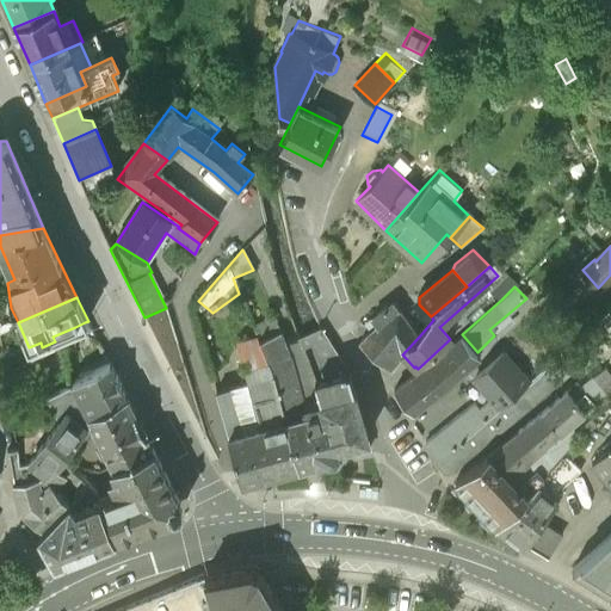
[(390,369),(402,355),(419,337),(393,304),(374,321),(377,326),(358,344),(390,369)]
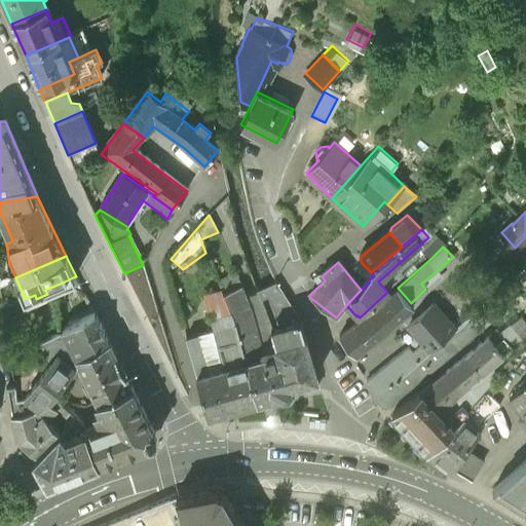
[(525,276),(520,269),(468,316),(478,326),(525,282),(525,276)]
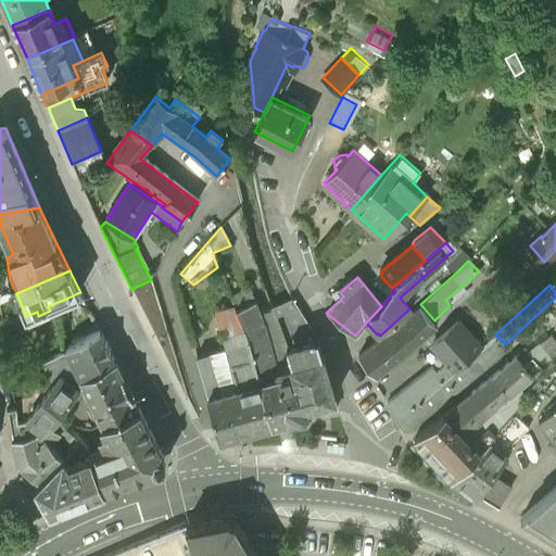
[(248,341),(257,376),(277,370),(263,324),(258,313),(249,289),(230,297),(232,305),(248,341)]
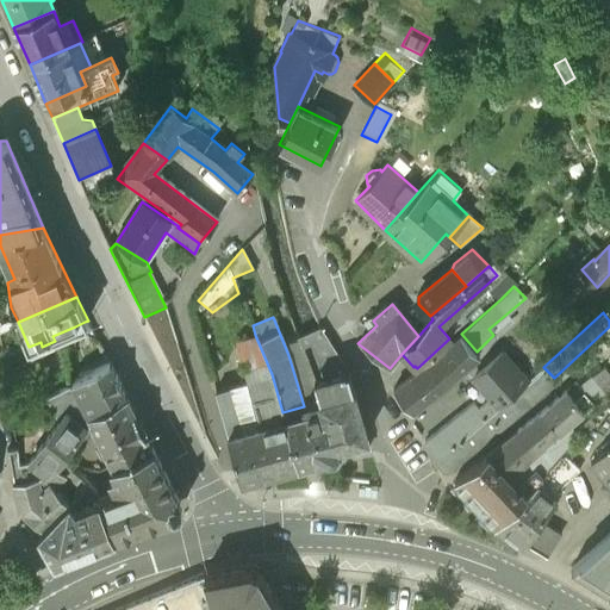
[(91,334),(85,322),(75,327),(80,337),(91,334)]
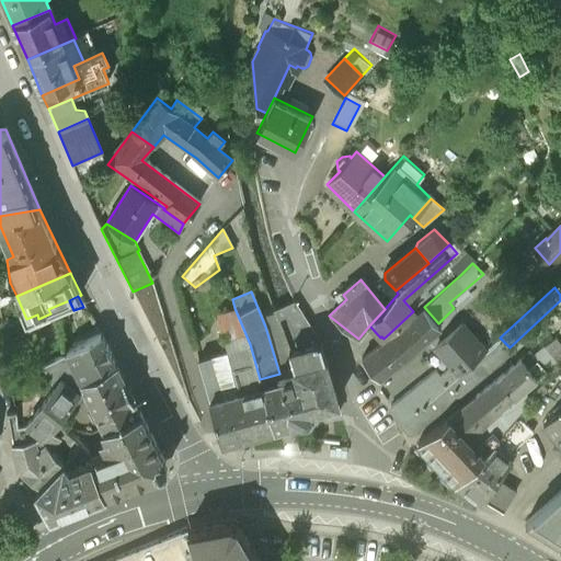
[(321,341),(320,342),(295,301),(274,310),(296,369),(279,374),(260,379),(273,430),(340,411),(323,352),(321,341)]
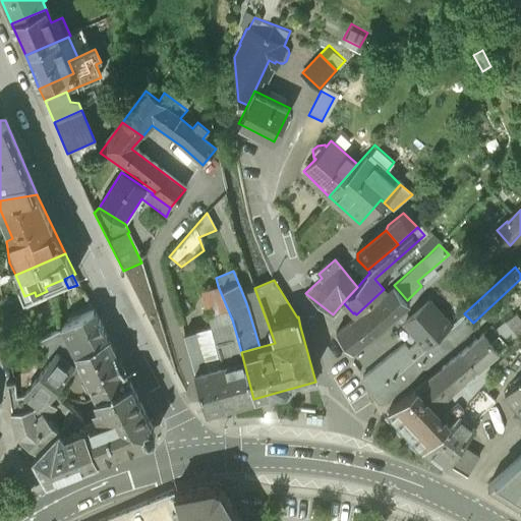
[(374,301),(390,320),(409,302),(407,300),(394,285),(374,301)]
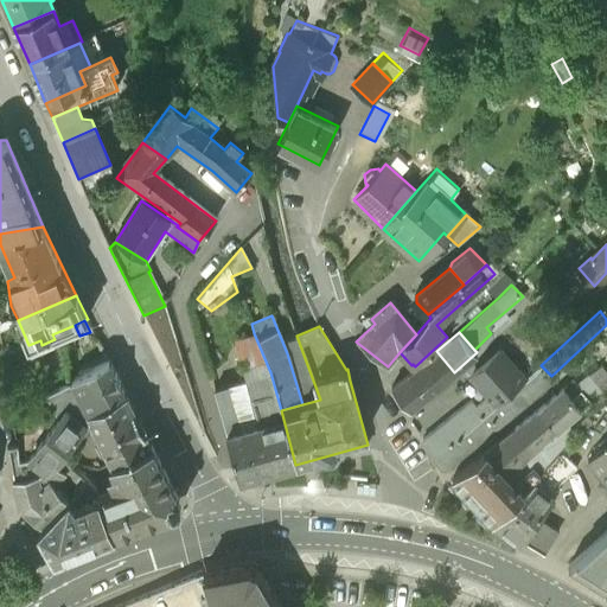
[(295,465),(281,410),(270,372),(254,333),(234,338),(246,382),(257,426),(227,435),(240,480),(295,465)]
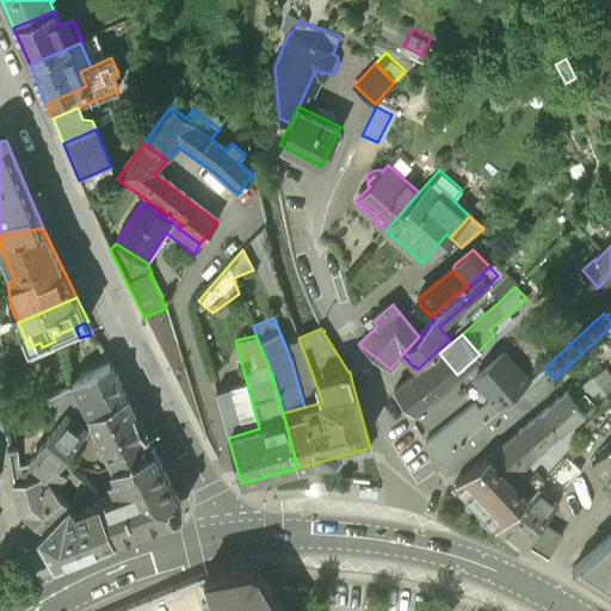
[(298,338),(284,344),(289,356),(304,407),(322,402),(298,338)]
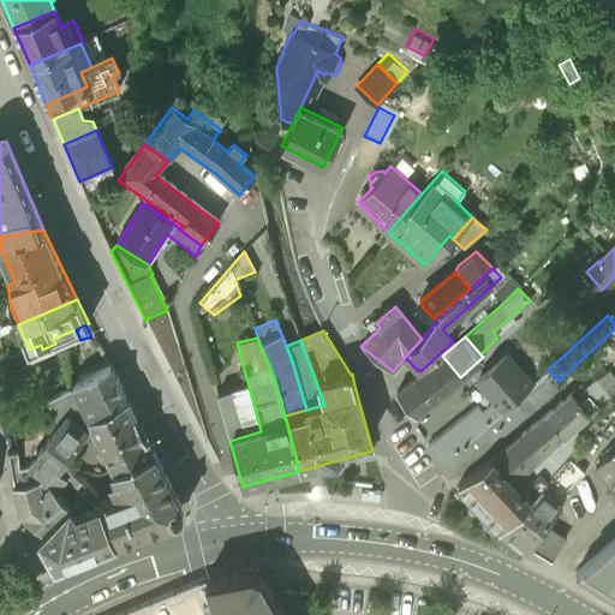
[(415,416),(460,377),(442,356),(396,395),(415,416)]
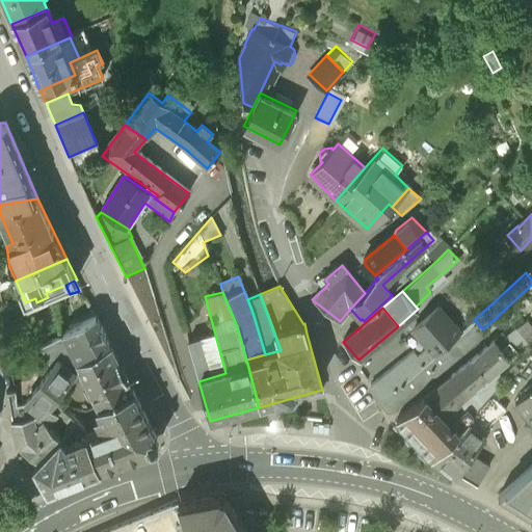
[(437,308),(413,329),(435,354),(459,331),(437,308)]
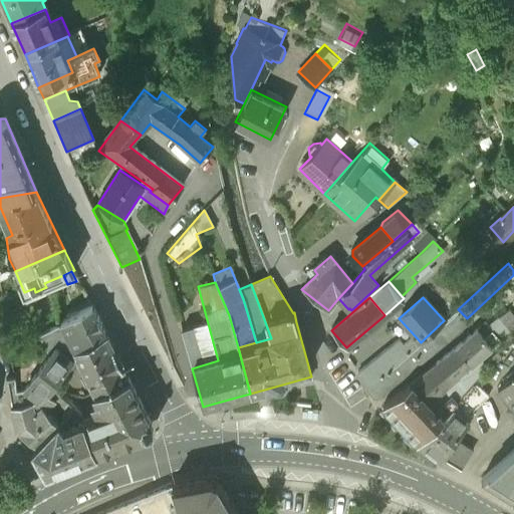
[(91,305),(60,321),(73,350),(106,333),(91,305)]
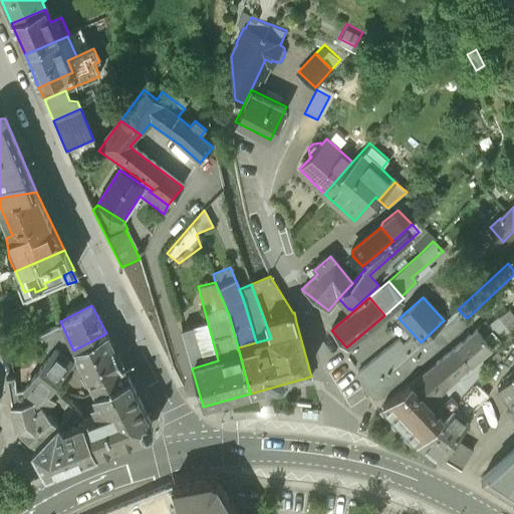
[(513,314),(509,307),(488,325),(492,330),(499,339),(510,329),(513,332),(513,331),(513,314)]
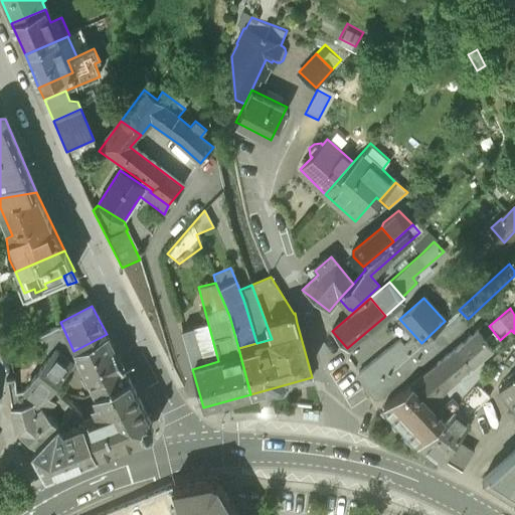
[(470,322),(468,319),(459,310),(445,321),(421,343),(416,347),(368,389),(366,390),(373,397),(378,397),(470,322)]
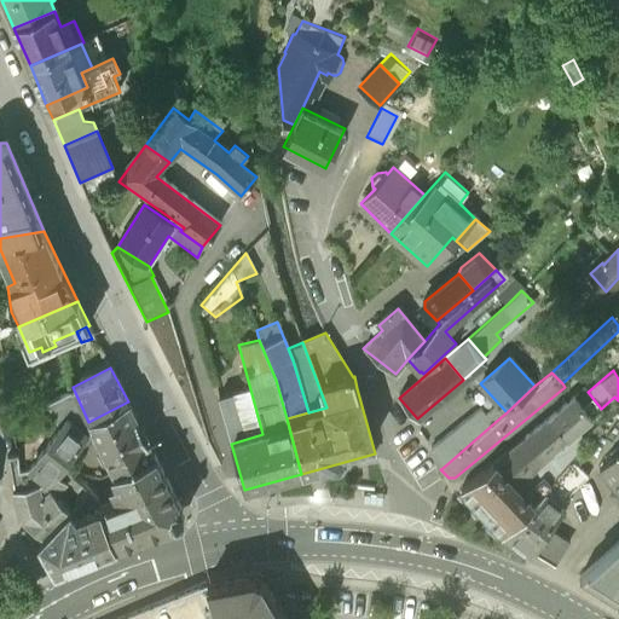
[(62,464),(91,426),(88,422),(73,387),(47,400),(59,423),(30,464),(32,466),(47,476),(56,469),(62,464)]
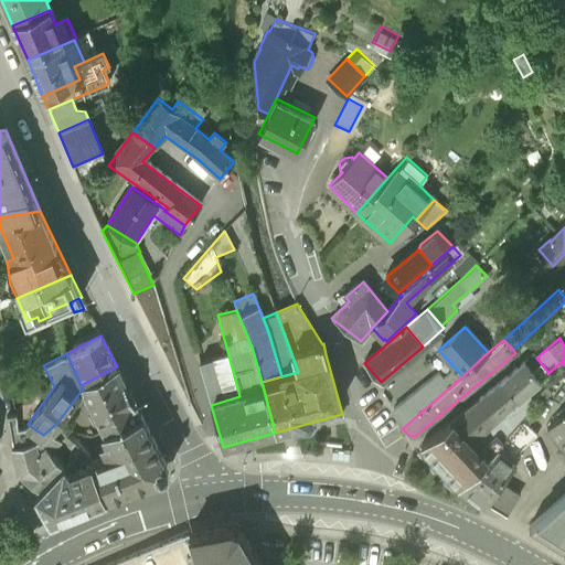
[(199,364),(211,405),(240,396),(228,355),(199,364)]
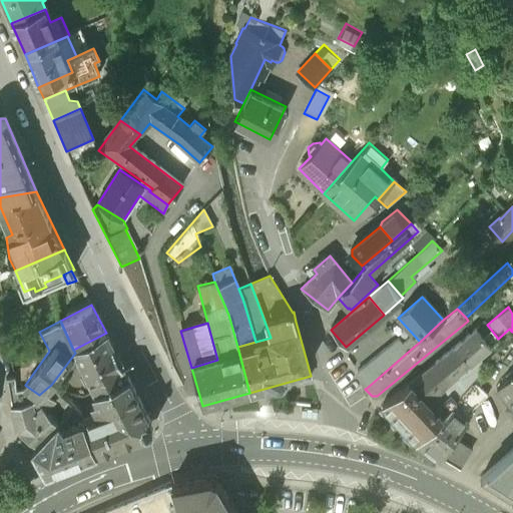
[(476,328),(455,345),(469,364),(477,357),(491,346),(483,337),(476,328)]
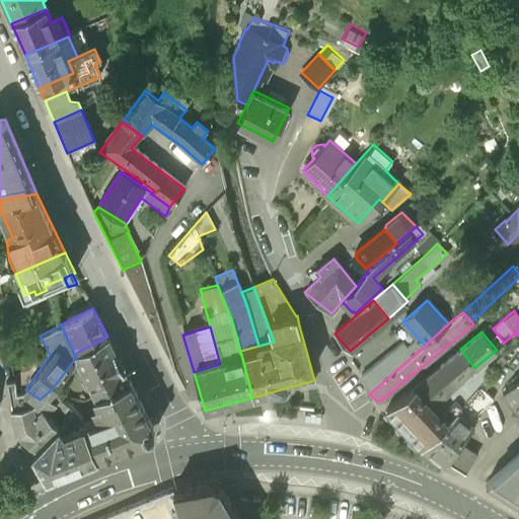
[(497,334),(489,341),(497,350),(504,343),(497,334)]
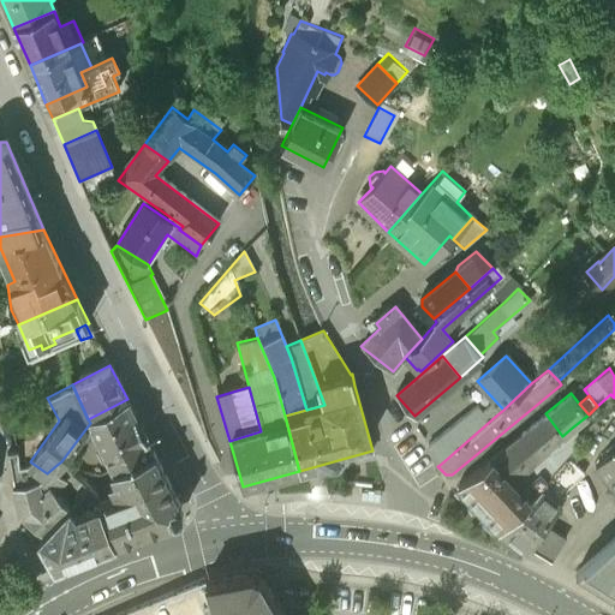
[(154,452),(127,399),(88,419),(90,423),(101,446),(96,448),(101,459),(107,457),(113,469),(154,452)]
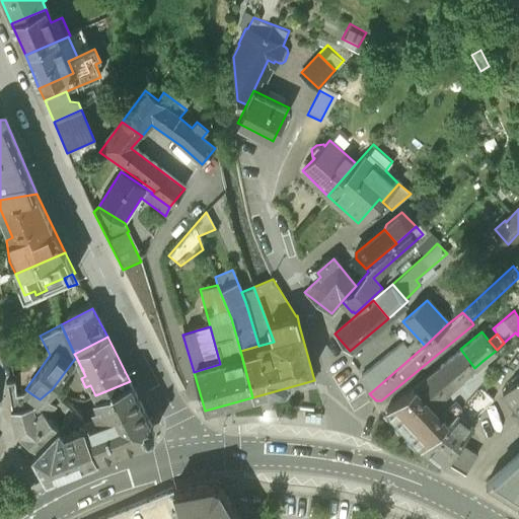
[(360,376),(371,392),(420,350),(415,341),(405,347),(402,343),(360,376)]
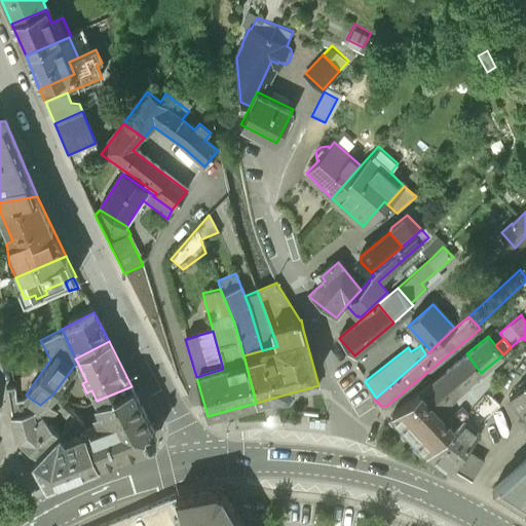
[(445,372),(461,390),(481,373),(466,353),(445,372)]
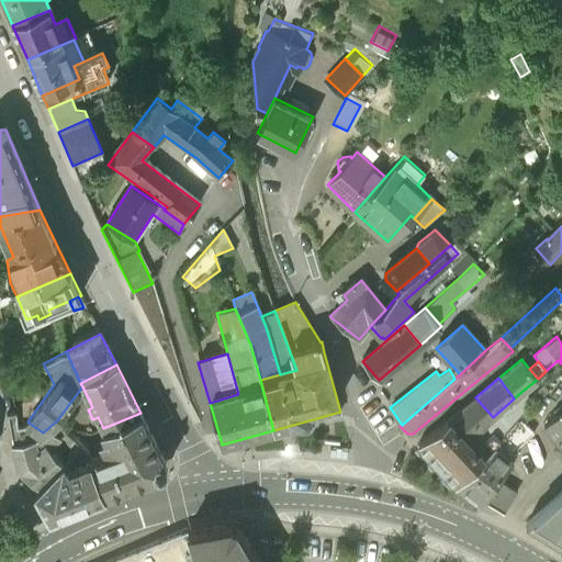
[(534,402),(523,391),(514,398),(493,417),(467,440),(476,449),(494,431),(501,439),(519,418),(534,402)]
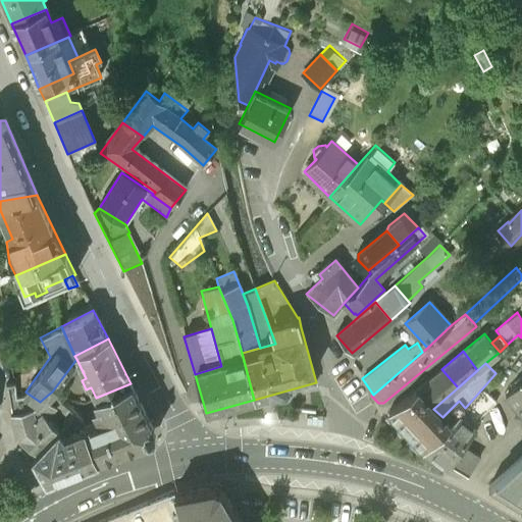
[(433,409),(458,387),(441,369),(417,389),(433,409)]
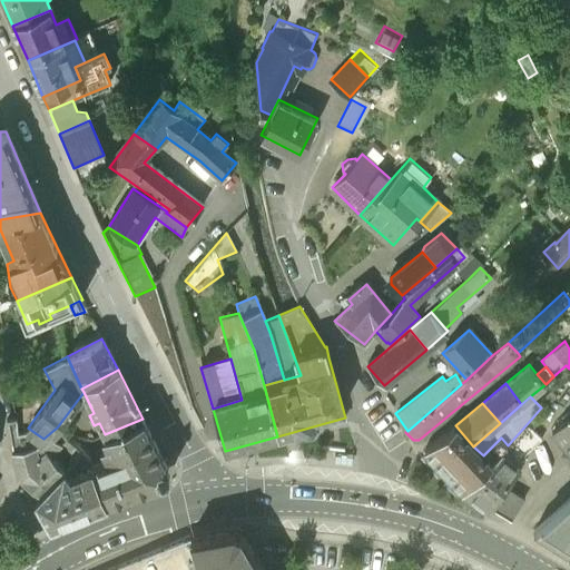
[(43,439),(29,429),(20,430),(17,414),(7,418),(13,449),(38,444),(43,439)]
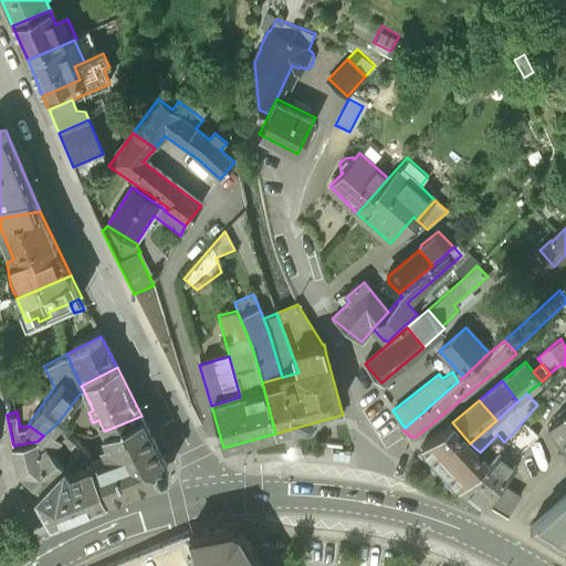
[(565,412),(549,428),(565,447),(565,412)]
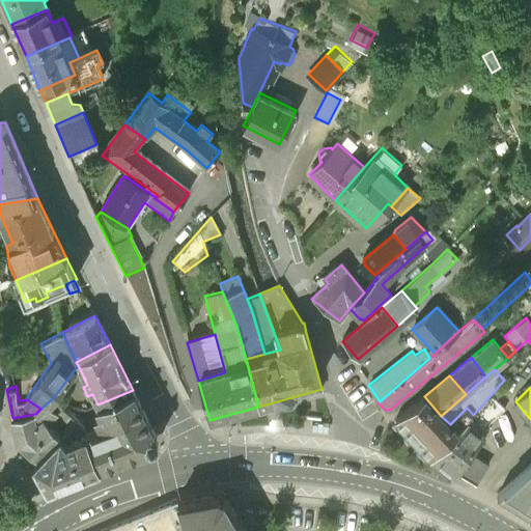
[(103,428),(85,436),(100,468),(152,446),(156,436),(133,390),(98,404),(101,413),(95,415),(103,428)]
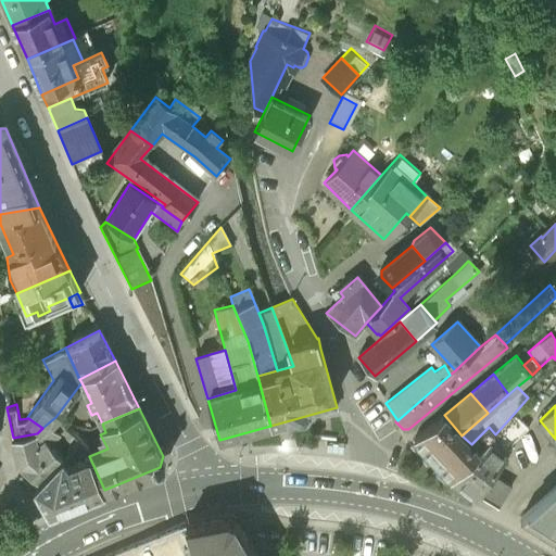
[(514,414),(495,434),(453,481),(477,496),(479,493),(500,505),(510,487),(492,475),(515,445),(512,442),(529,427),(514,414)]
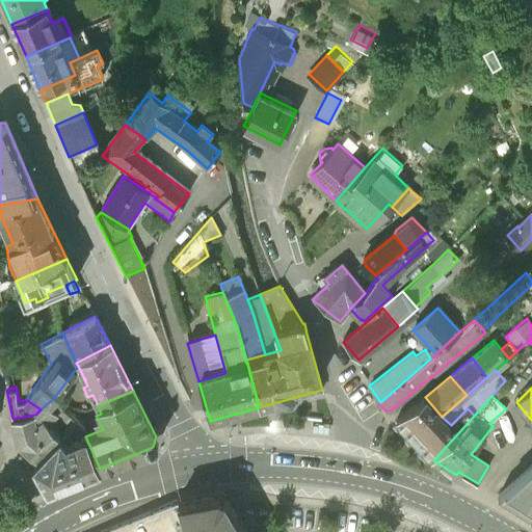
[(451,425),(442,417),(425,397),(396,420),(414,440),(433,460),(474,416),(468,408),(451,425)]
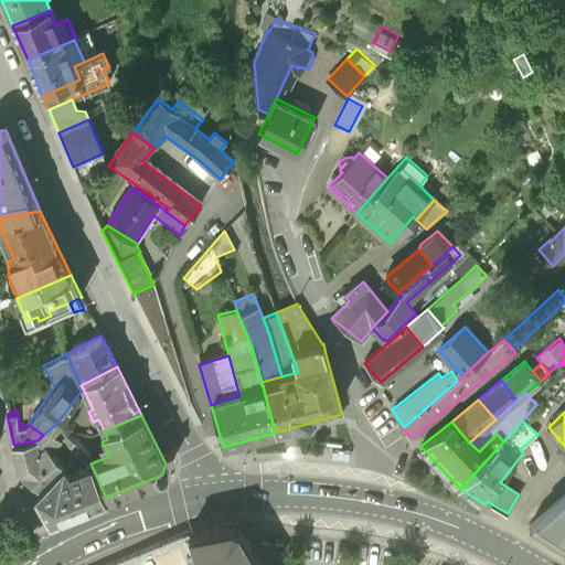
[(18,469),(41,488),(64,464),(50,447),(59,438),(51,428),(43,435),(38,440),(13,445),(18,469)]
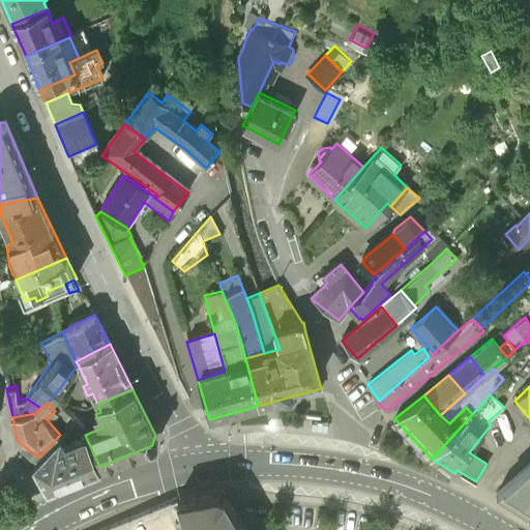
[(85,435),(66,442),(60,435),(38,458),(33,463),(46,483),(54,486),(99,467),(85,435)]
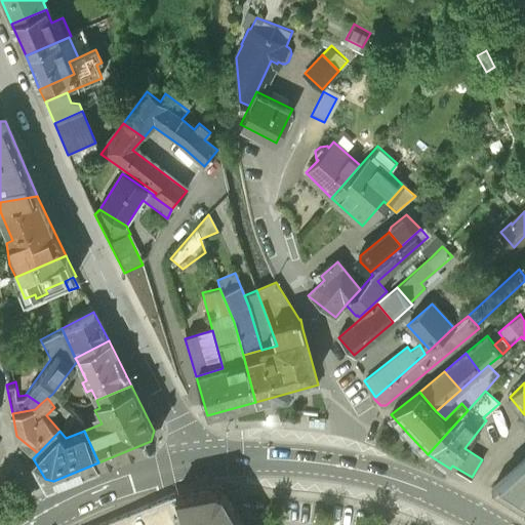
[(524,458),(491,489),(524,509),(524,458)]
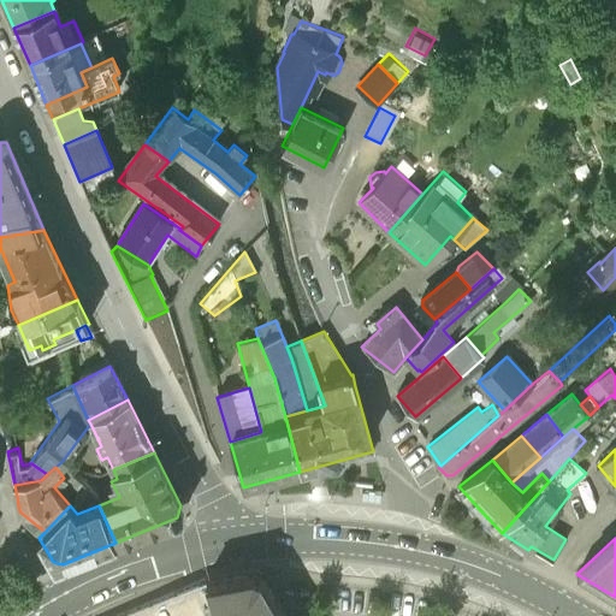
[(215,615),(284,615),(261,576),(252,573),(206,582),(215,615)]
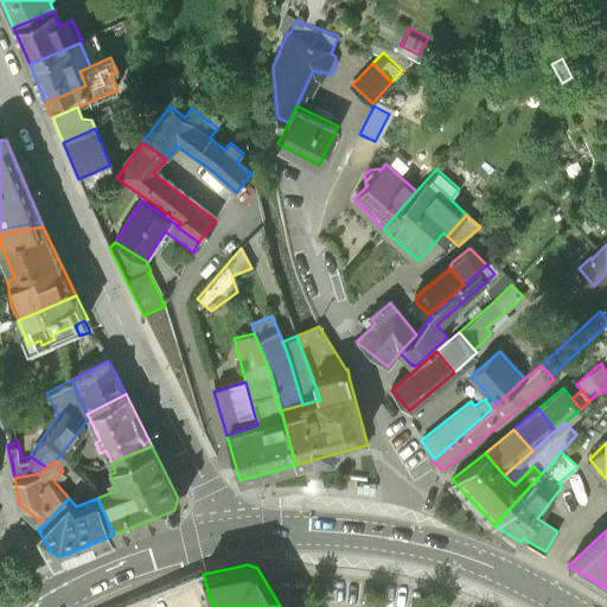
[(212,606),(203,574),(120,606),(212,606)]
